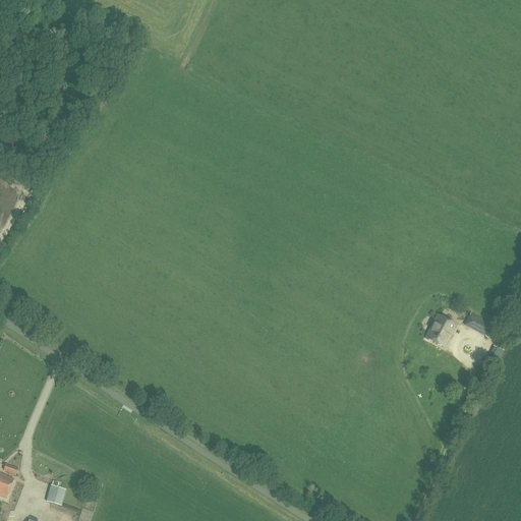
[(491,324),(471,312),(464,326),(487,338),(494,329),(490,327),(491,324)]
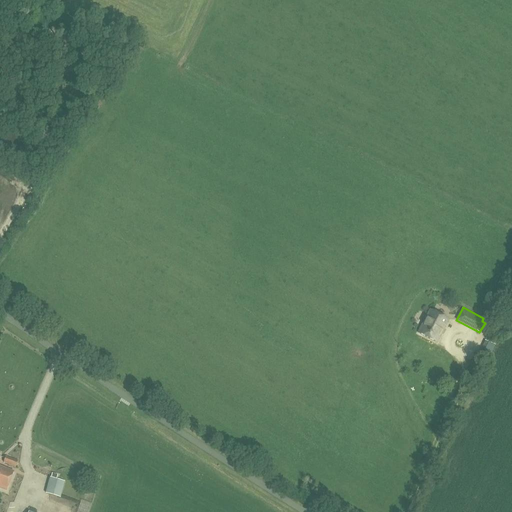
[(430,311),(419,333),(436,342),(448,320),(430,311)]
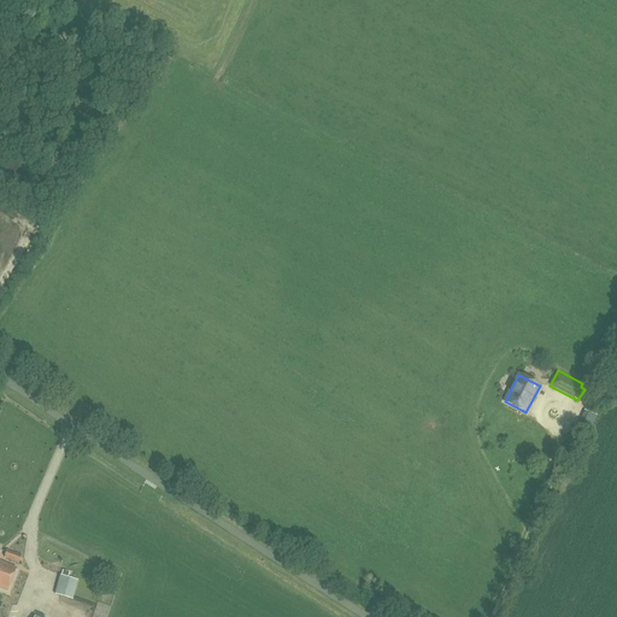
[(585,410),(576,424),(589,432),(597,416),(585,410)]
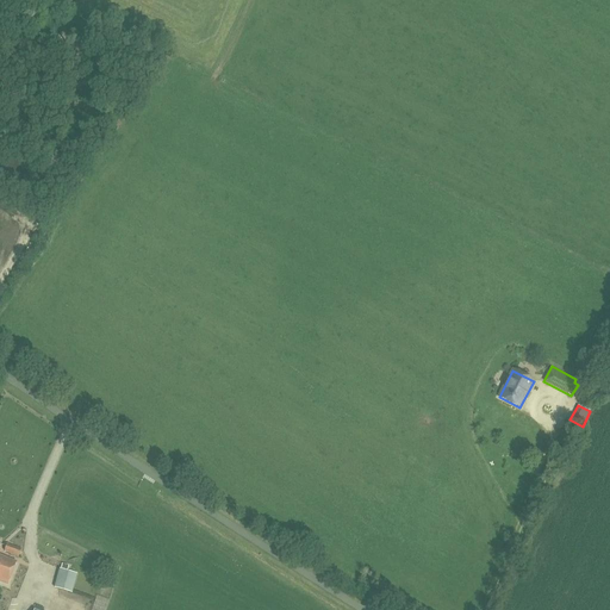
[(18,556),(19,555),(22,549),(7,545),(4,552),(18,556)]
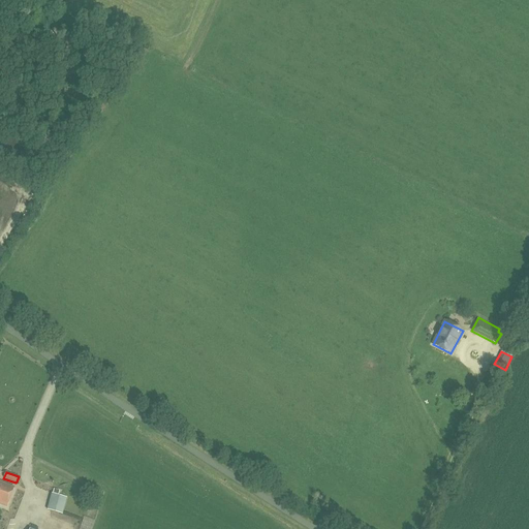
[(0,503),(6,506),(14,488),(0,481),(0,503)]
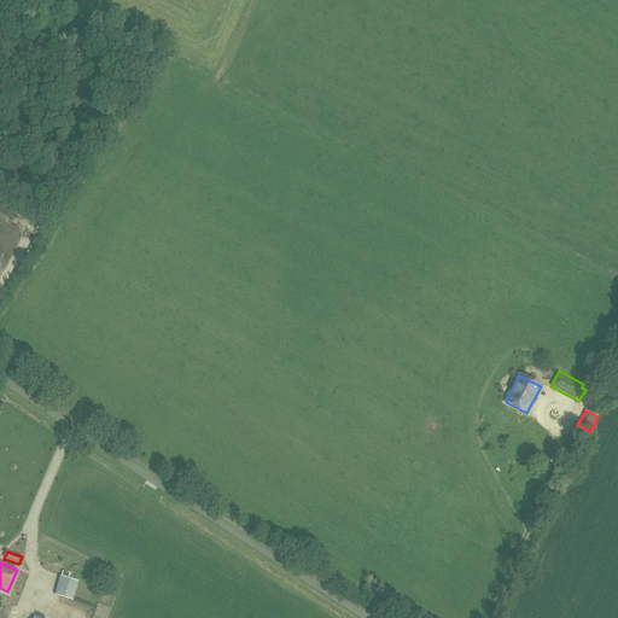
[(60,576),(56,596),(73,601),(79,581),(69,578),(62,576),(60,576)]
